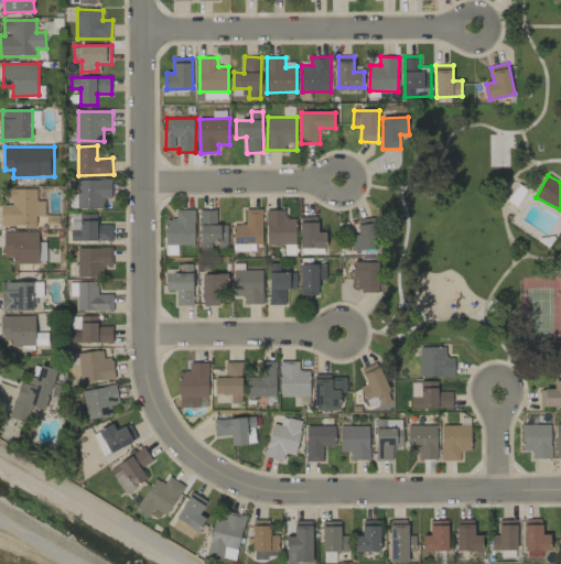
[(78,180),(79,208),(105,208),(105,198),(114,198),(112,180),(78,180)]
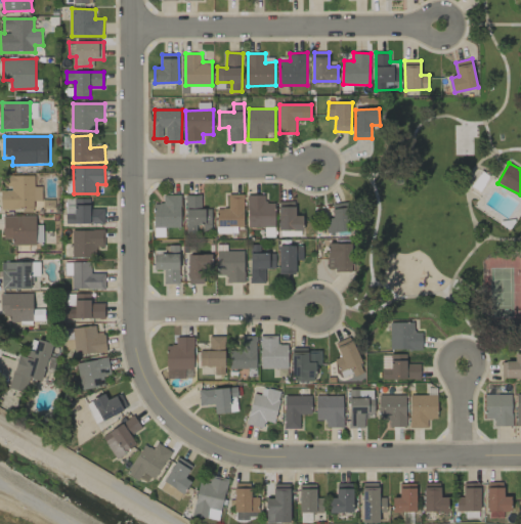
[(36,175),(5,175),(5,189),(2,189),(2,210),(35,211),(35,201),(43,201),(44,186),(36,186),(36,175)]
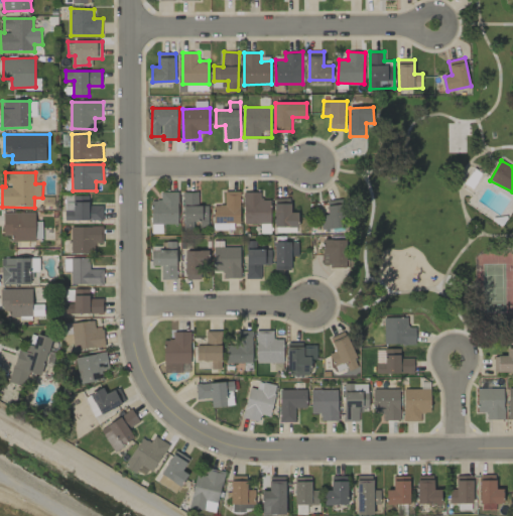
[(152,224),(179,224),(179,192),(162,191),(162,201),(153,201),(152,224)]
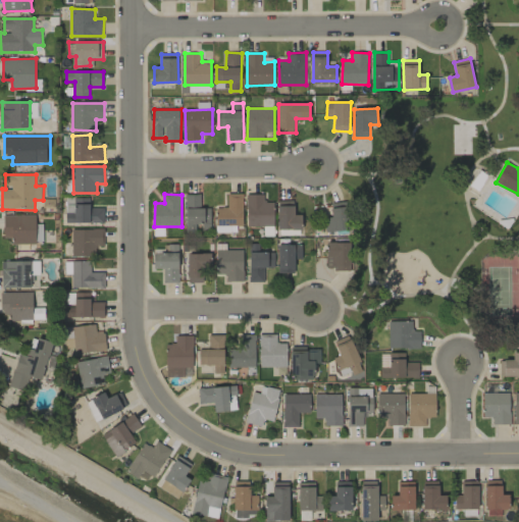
[(217,230),(245,230),(244,194),(229,194),(229,207),(217,208),(217,230)]
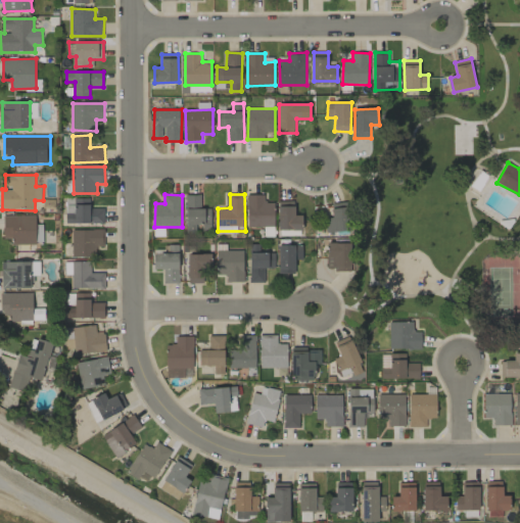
[(266,194),(248,195),(249,227),(276,226),(275,202),(266,202),(266,194)]
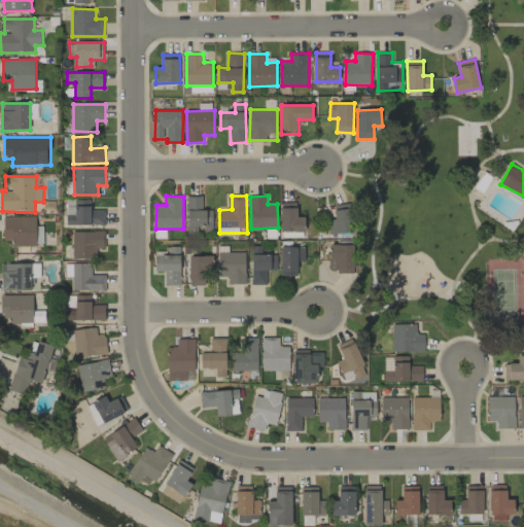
[(189,233),(203,233),(214,232),(214,209),(204,210),(204,197),(188,197),(189,233)]
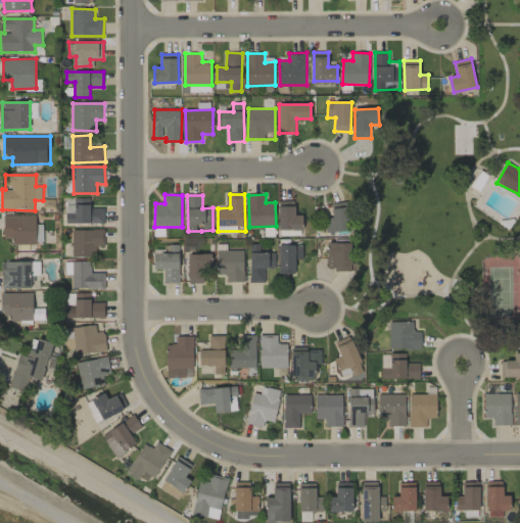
[(280,229),(302,230),(303,215),(295,215),(295,201),(280,200),(280,229)]
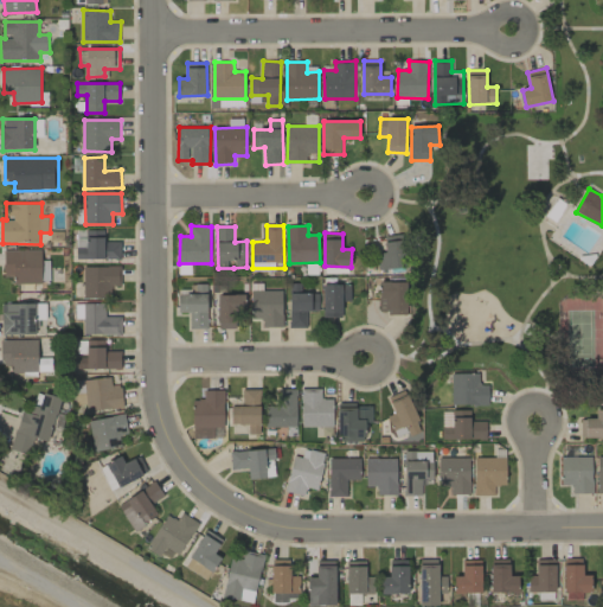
[(379,253),(378,270),(405,270),(406,238),(384,237),(384,253),(379,253)]
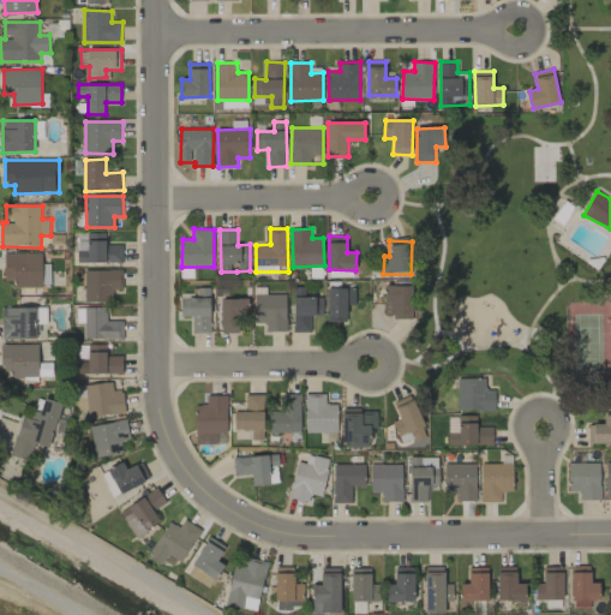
[(5,254),(6,281),(15,280),(15,287),(43,287),(43,254),(5,254)]
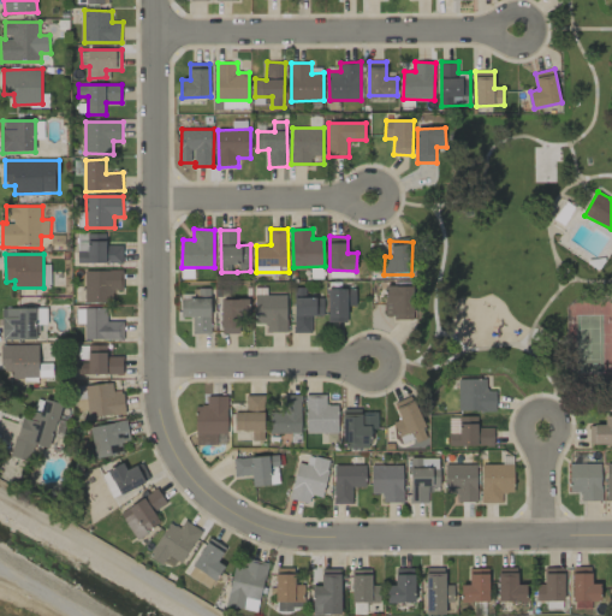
[(85,271),(87,302),(114,302),(114,291),(124,291),(124,270),(85,271)]
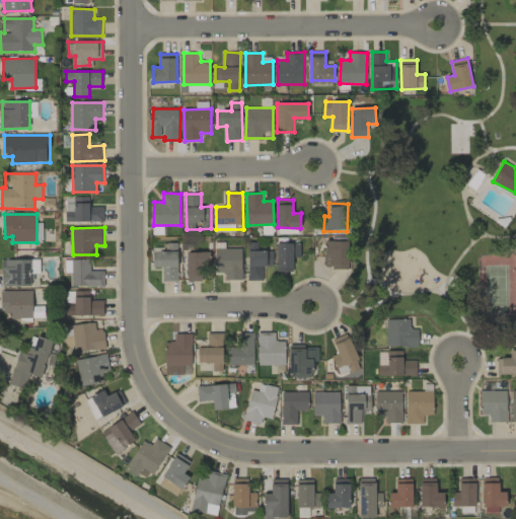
[(350,269),(351,240),(325,240),(325,268),(350,269)]
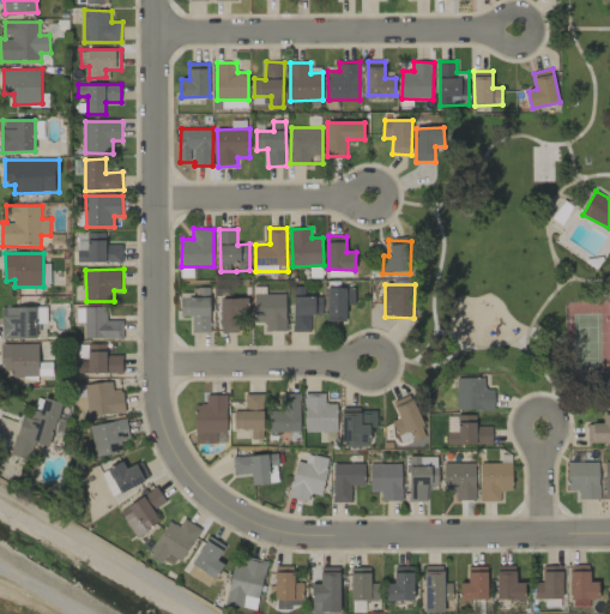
[(210,287),(194,288),(194,293),(182,293),(183,315),(194,315),(194,332),(211,332),(210,287)]
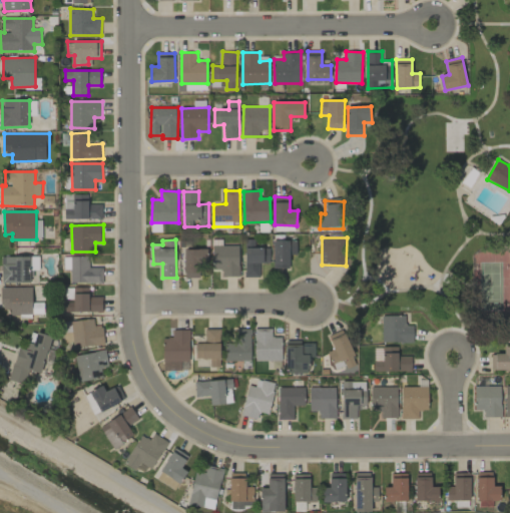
[(271,247),(256,247),(257,239),(246,239),(245,277),(262,277),(262,263),(271,263),(271,247)]
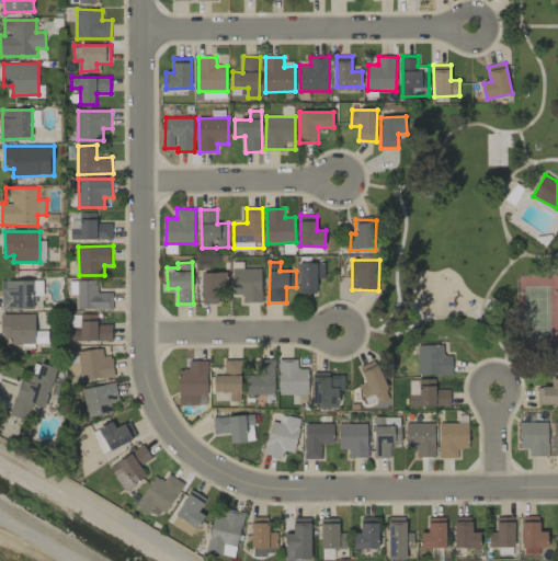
[(325,263),(300,263),(300,293),(318,293),(318,278),(325,278),(325,263)]
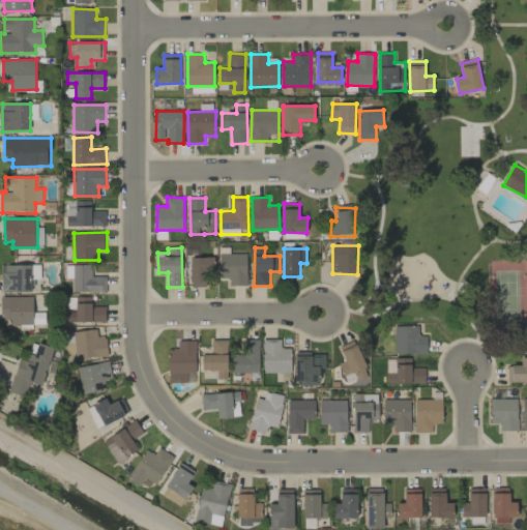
[(247,253),(221,254),(222,278),(231,278),(232,286),(249,286),(247,253)]
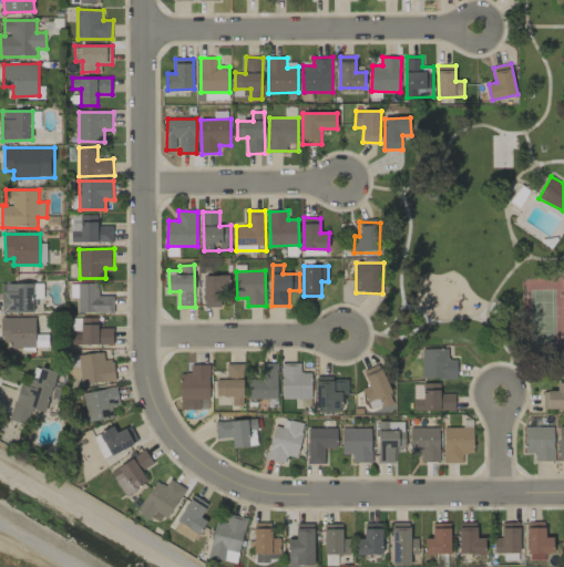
[(205,275),(205,307),(222,307),(222,295),(231,295),(231,276),(205,275)]
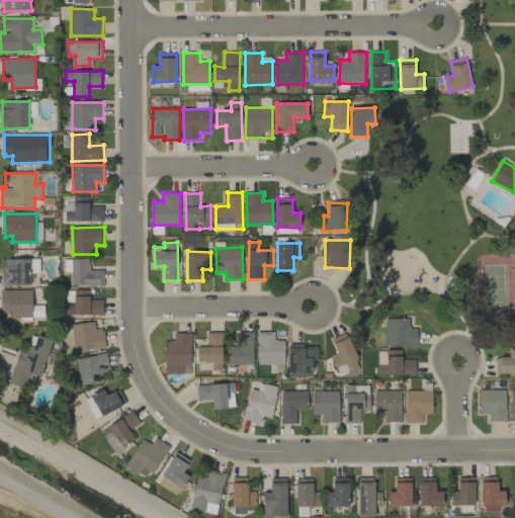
[(3,286),(40,285),(39,259),(3,259),(3,286)]
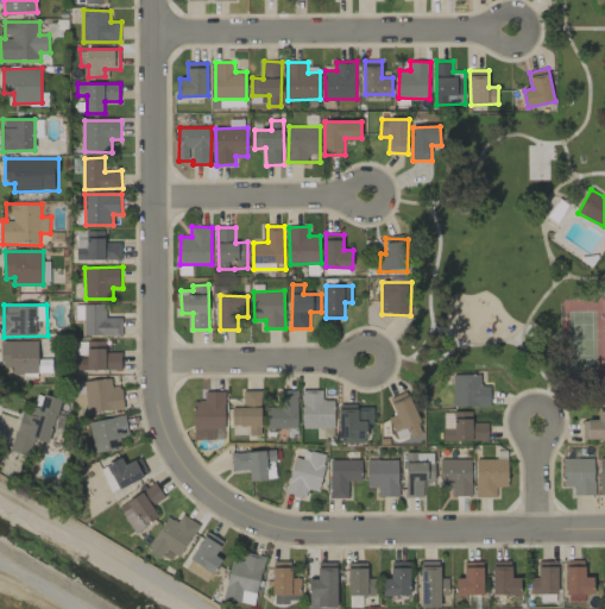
[(107,305),(76,305),(77,320),(86,320),(86,337),(124,336),(124,318),(107,318),(107,305)]
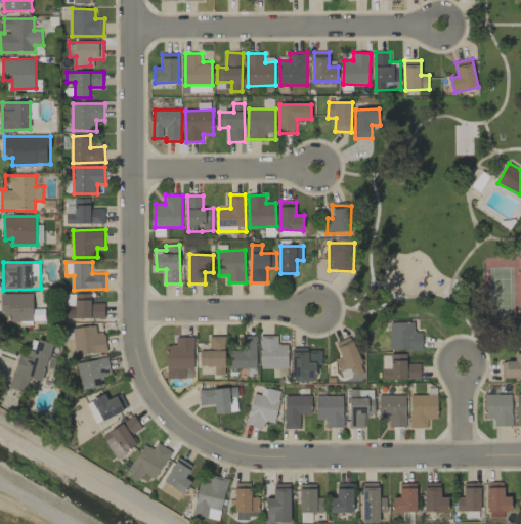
[(2,294),(1,314),(10,314),(10,321),(34,321),(35,294),(2,294)]
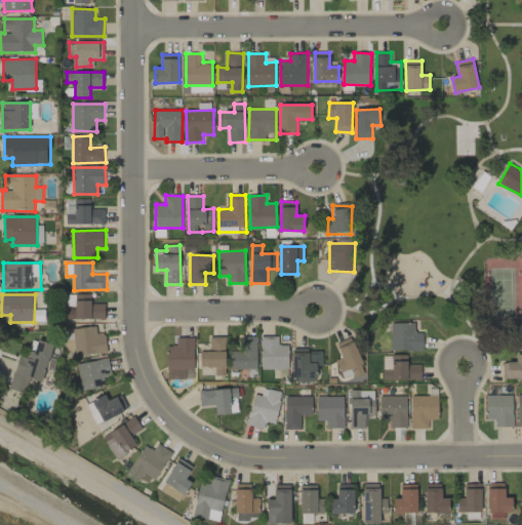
[(107,319),(106,304),(92,304),(92,294),(76,294),(76,319),(107,319)]
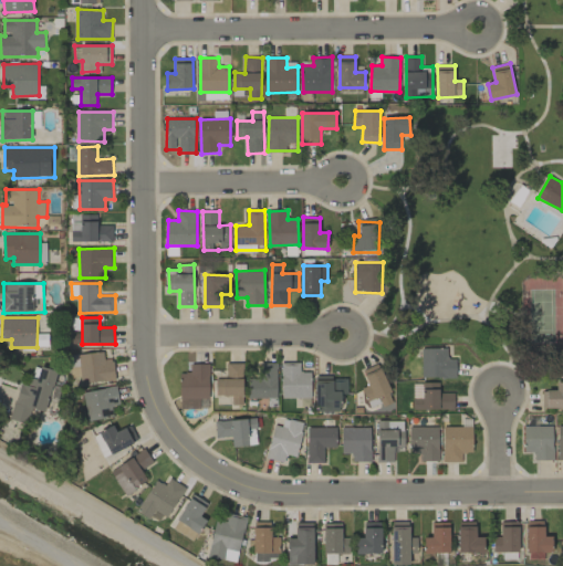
[(449,348),(424,348),(423,377),(457,378),(458,359),(449,359),(449,348)]
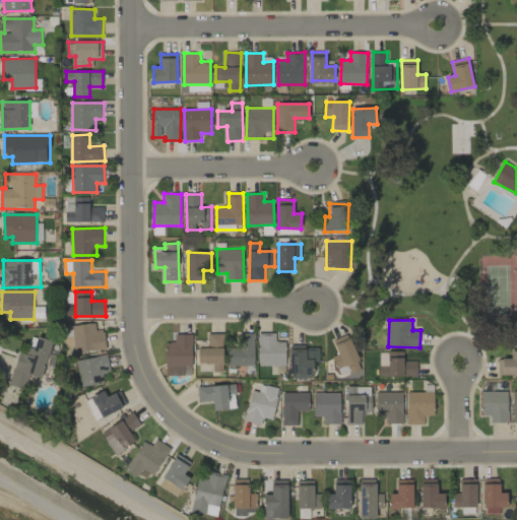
[(107,349),(106,329),(98,330),(97,324),(65,325),(66,347),(75,346),(75,351),(107,349)]
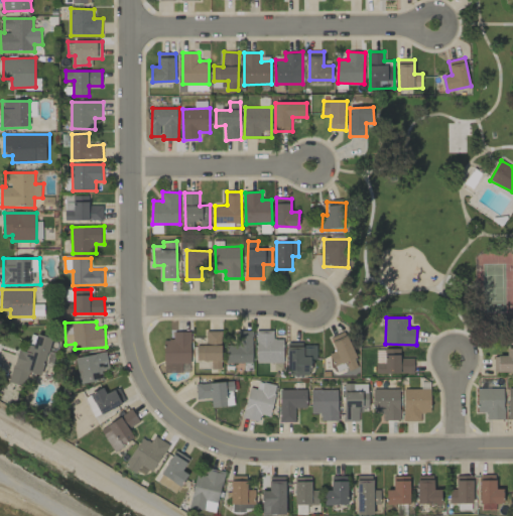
[(199,361),(213,361),(213,369),(223,369),(223,331),(208,331),(208,345),(198,346),(199,361)]
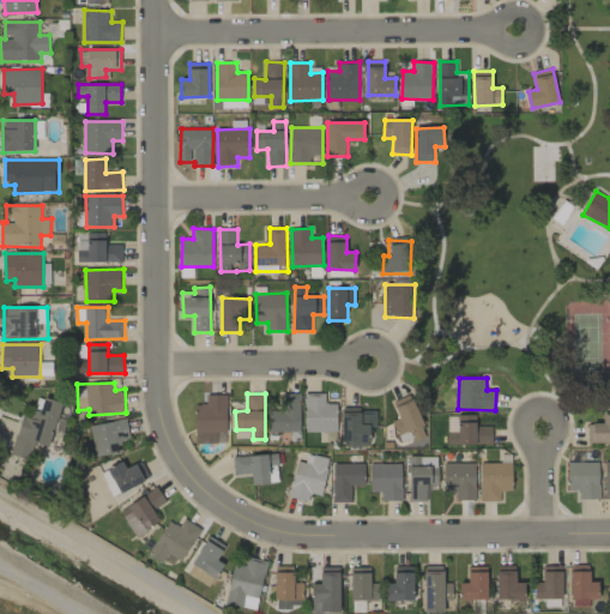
[(284,393),(284,410),(271,410),(271,432),(302,432),(302,393),(284,393)]
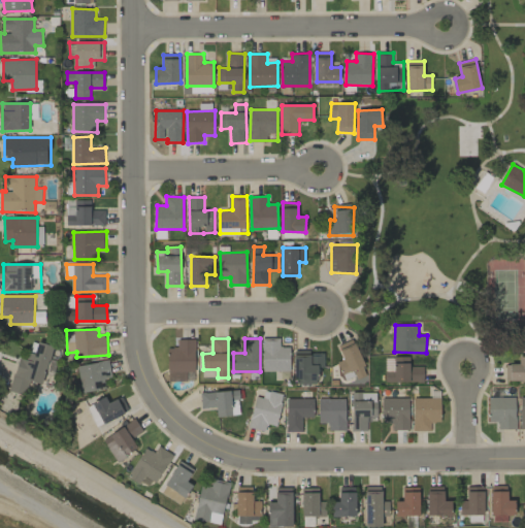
[(264,371),(283,371),(283,378),(291,378),(291,347),(281,347),(281,338),(264,338),(264,371)]
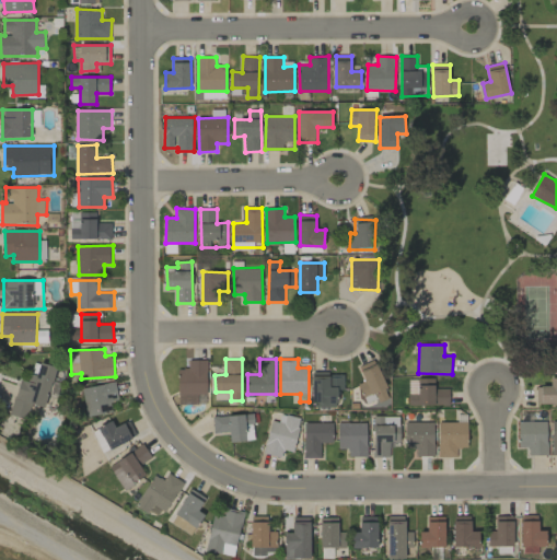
[(208,394),(209,361),(190,360),(190,369),(181,369),(180,404),(199,405),(199,394),(208,394)]
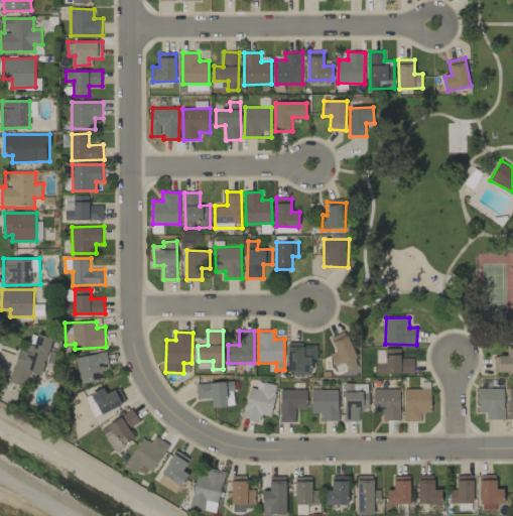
[(331,354),(338,372),(349,368),(350,371),(361,367),(348,332),(332,338),(337,351),(331,354)]
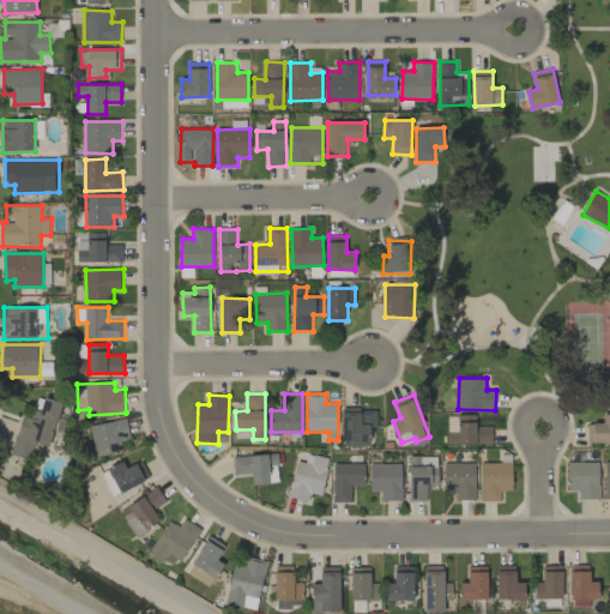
[(24,415),(12,455),(30,461),(35,443),(50,447),(64,403),(46,397),(41,411),(34,409),(31,417),(24,415)]
